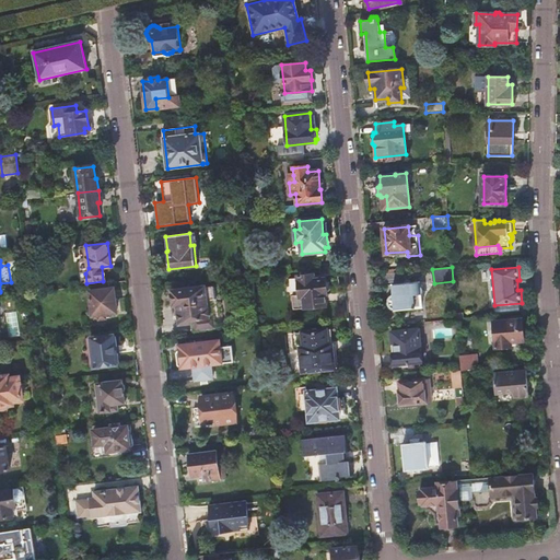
[(315,275),(298,277),(300,295),(292,296),(294,311),(326,307),(325,295),(328,295),(327,292),(329,290),(329,283),(326,282),(326,279),(315,280),(315,275)]
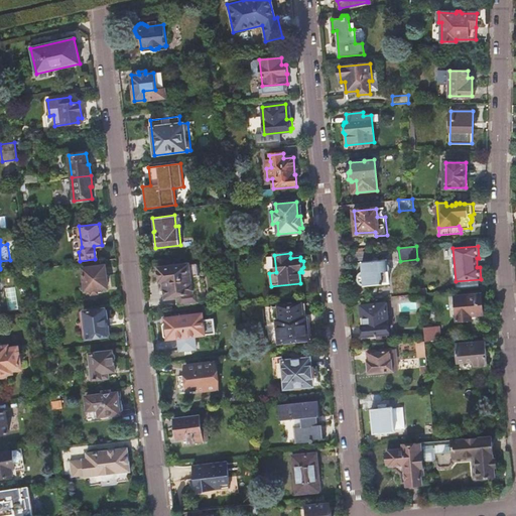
[(358,277),(358,279),(359,281),(360,282),(361,283),(363,284),(365,284),(389,282),(388,273),(389,272),(389,270),(389,269),(388,267),(387,266),(386,259),(363,262),(364,271),(362,272),(360,273),(359,275),(358,277)]
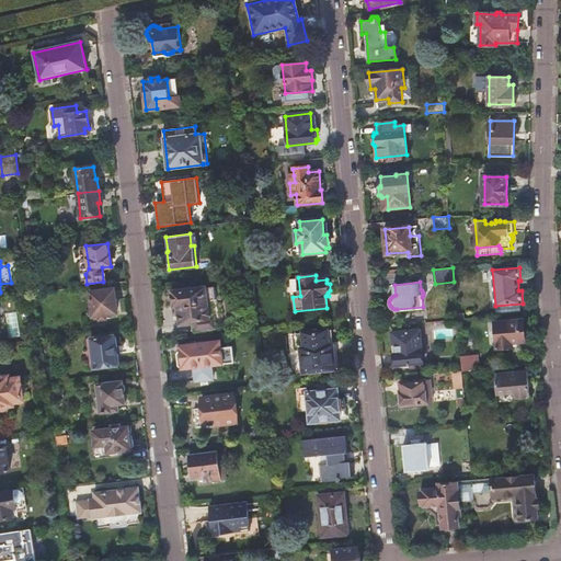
[(180,324),(191,323),(190,321),(195,320),(195,324),(196,332),(216,330),(215,318),(209,318),(207,301),(217,300),(216,287),(197,289),(197,288),(172,290),(173,307),(178,306),(180,324)]
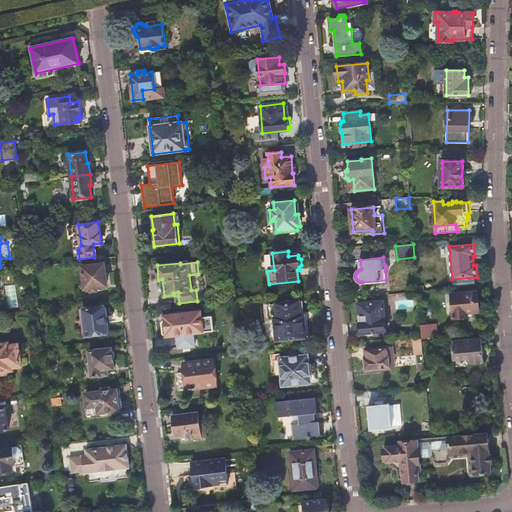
[(103,263),(82,266),(84,288),(90,287),(91,291),(96,291),(96,286),(106,285),(103,263)]
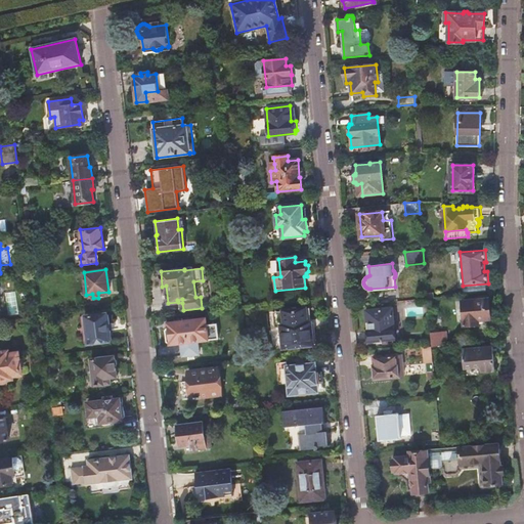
[(488,299),(463,301),(465,325),(466,325),(468,328),(475,326),(477,324),(479,324),(478,320),(490,318),(488,299)]
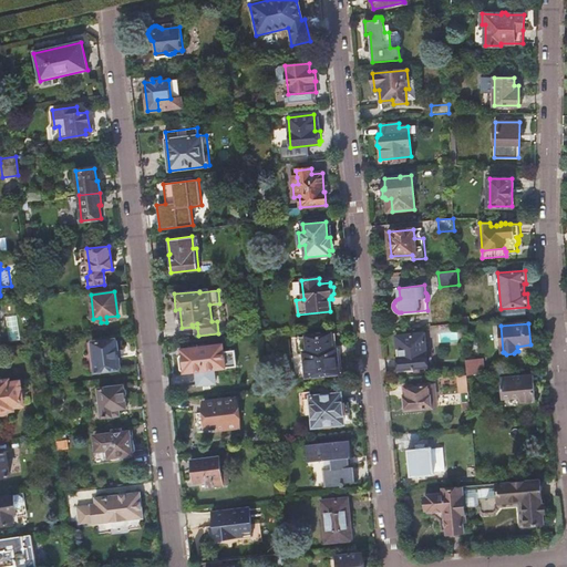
[(424,332),(395,336),(397,349),(399,348),(400,357),(398,357),(399,370),(428,367),(424,332)]
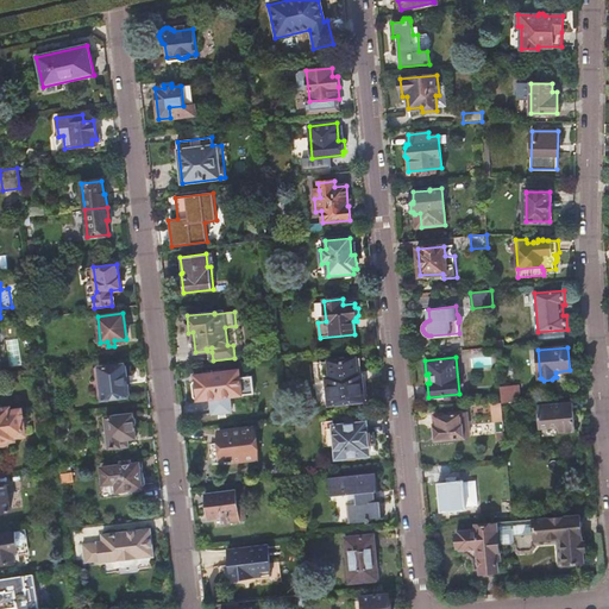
[(357,359),(318,363),(319,381),(326,380),(328,406),(365,402),(364,389),(359,390),(357,359)]
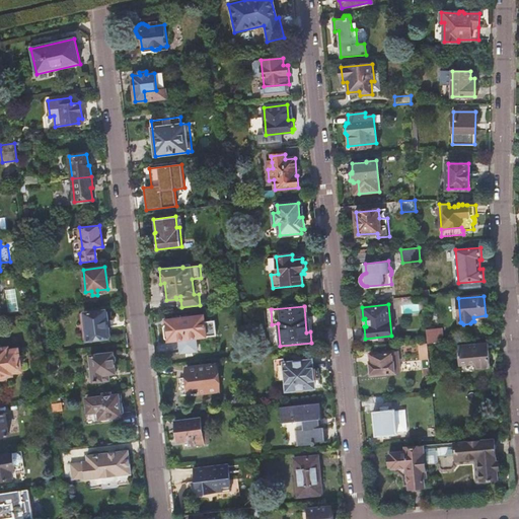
[(105,310),(83,312),(86,341),(108,338),(105,310)]
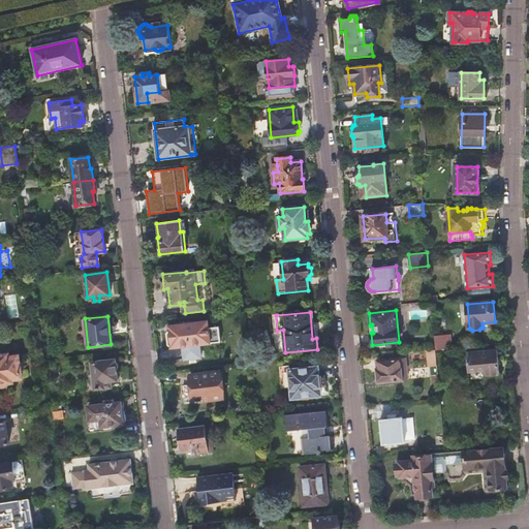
[(169,331),(166,334),(168,345),(172,348),(220,342),(218,328),(209,329),(208,321),(184,324),(184,322),(181,322),(181,324),(175,325),(176,330),(169,331)]
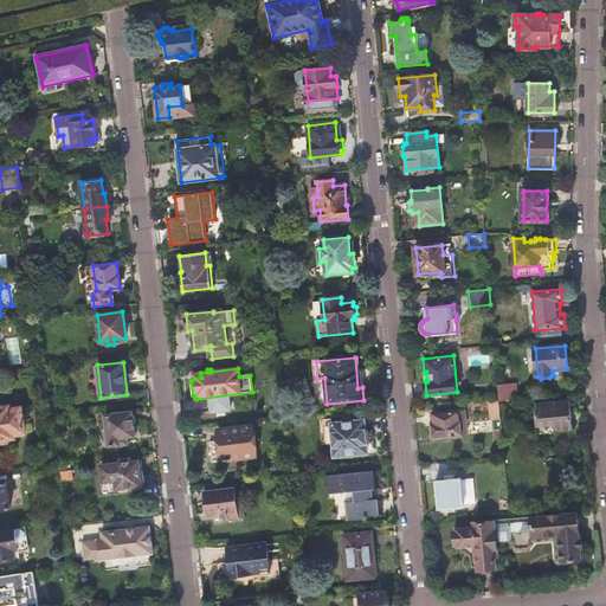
[(501,398),(515,398),(515,381),(501,382),(501,398)]
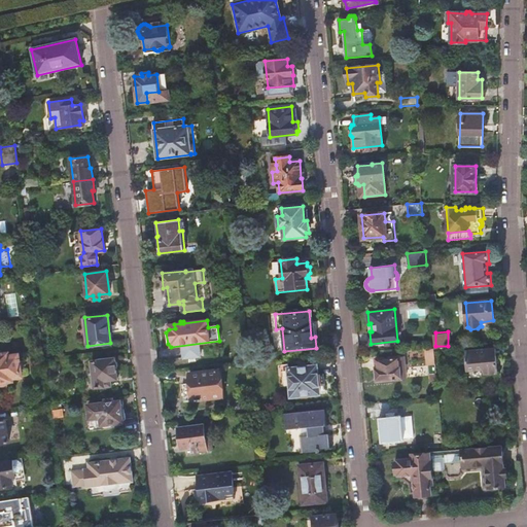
[(484,365),(484,371),(498,370),(498,360),(497,355),(497,353),(496,345),(493,345),(466,348),(467,366),(469,366),(484,365)]
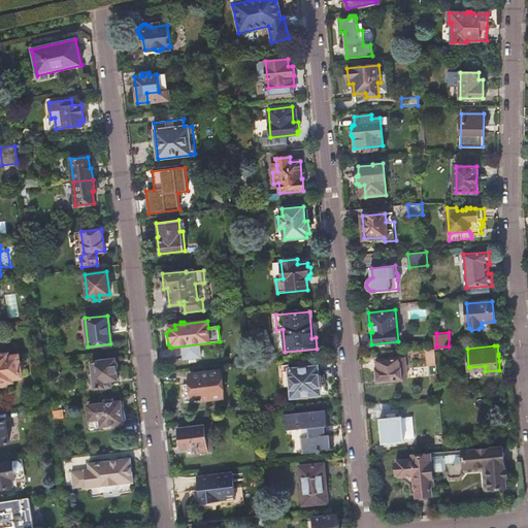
[(8,354),(0,355),(0,384),(12,382),(12,377),(22,376),(19,356),(8,358),(8,354)]
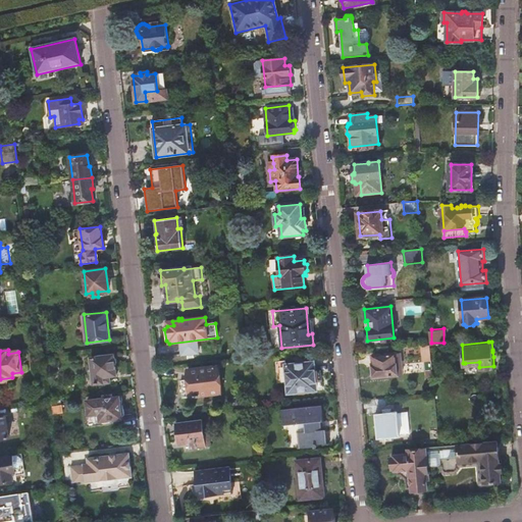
[(374,364),(372,364),(373,376),(398,374),(396,354),(373,356),(374,364)]
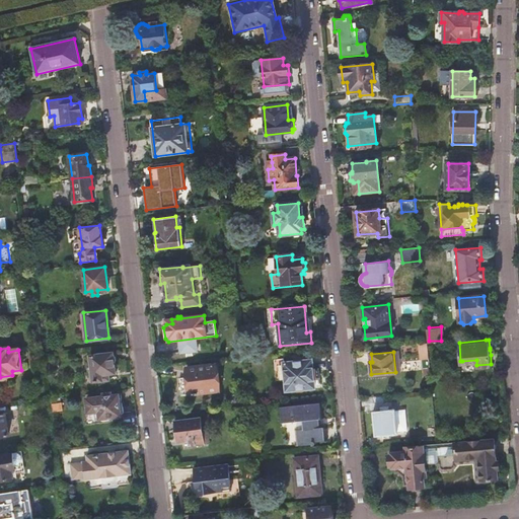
[(91,355),(86,356),(88,366),(92,366),(92,371),(90,372),(92,381),(108,379),(107,374),(116,372),(113,353),(91,355)]
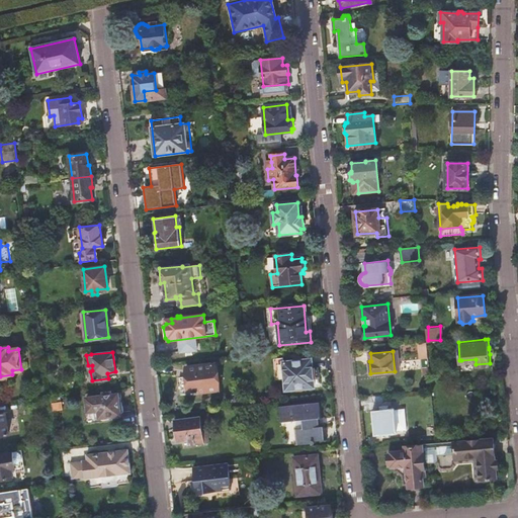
[(314,378),(313,370),(312,360),(283,362),(283,359),(273,360),(276,380),(284,379),(285,391),(315,389),(314,378)]
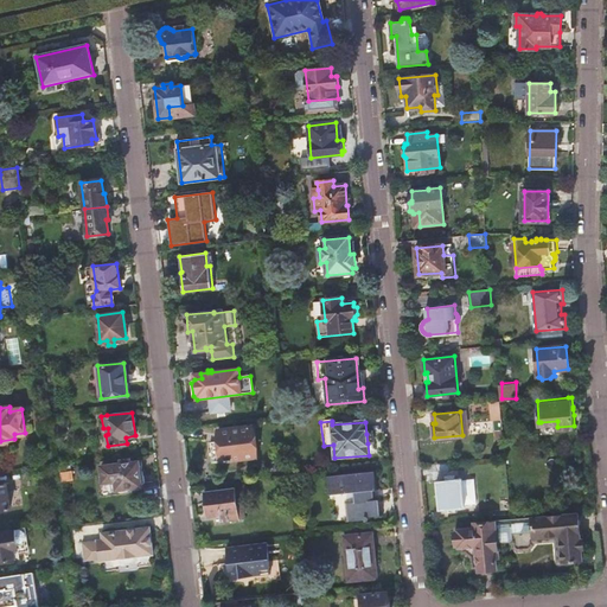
[(558,432),(557,427),(557,421),(541,422),(541,433),(558,432)]
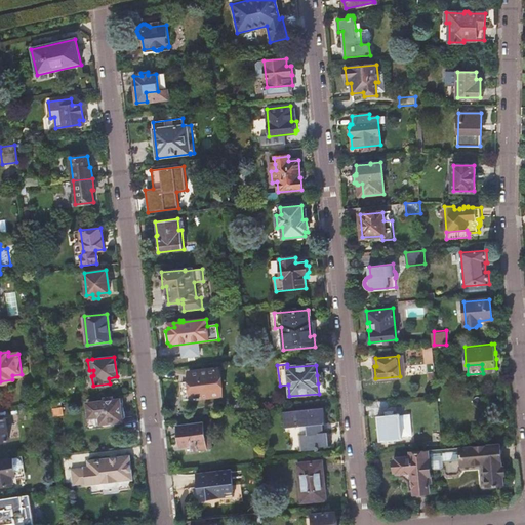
[(218,369),(189,372),(193,399),(221,396),(218,369)]
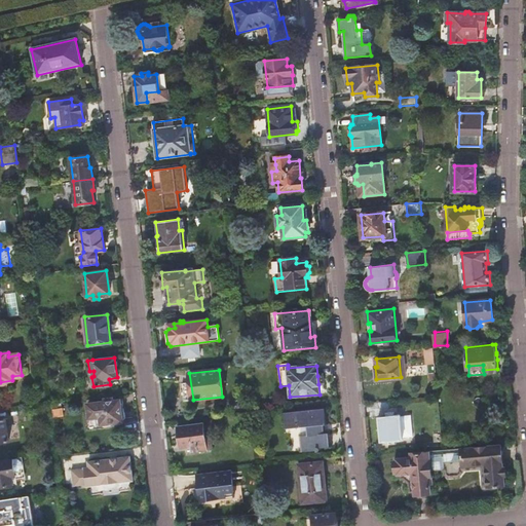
[(105,402),(88,405),(89,417),(100,416),(101,423),(103,423),(104,426),(111,425),(111,422),(121,421),(121,419),(123,419),(124,417),(123,409),(120,410),(119,401),(113,401),(112,399),(105,400),(105,402)]
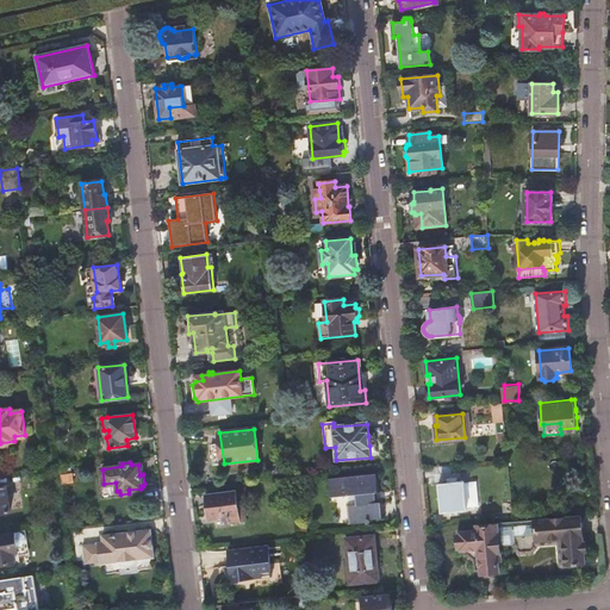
[(377,475),(330,479),(331,497),(358,495),(359,504),(352,505),(353,523),(371,522),(369,518),(381,517),(380,503),(378,503),(377,492),(378,492),(377,475)]
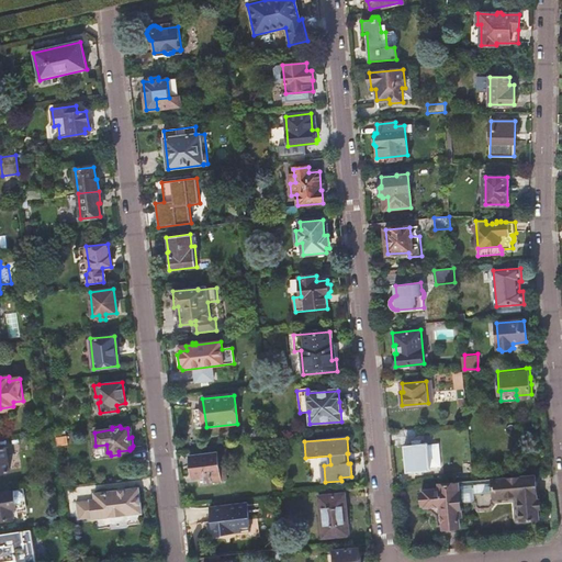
[(428,444),(404,446),(406,472),(430,470),(428,444)]
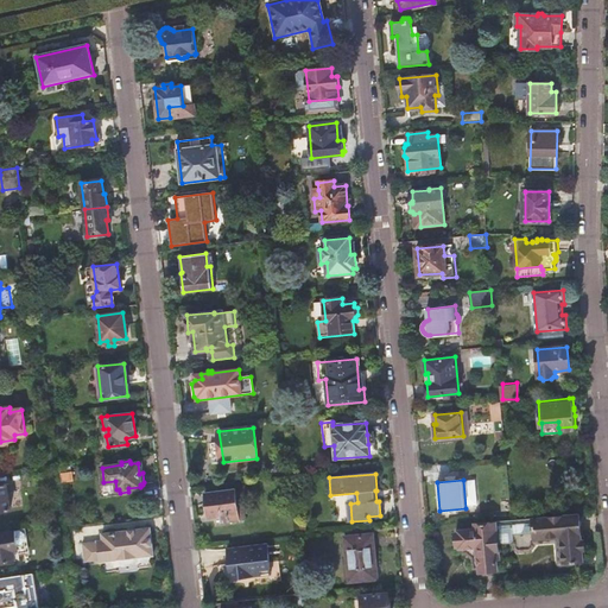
[(0,511),(10,510),(6,485),(0,485),(0,511)]
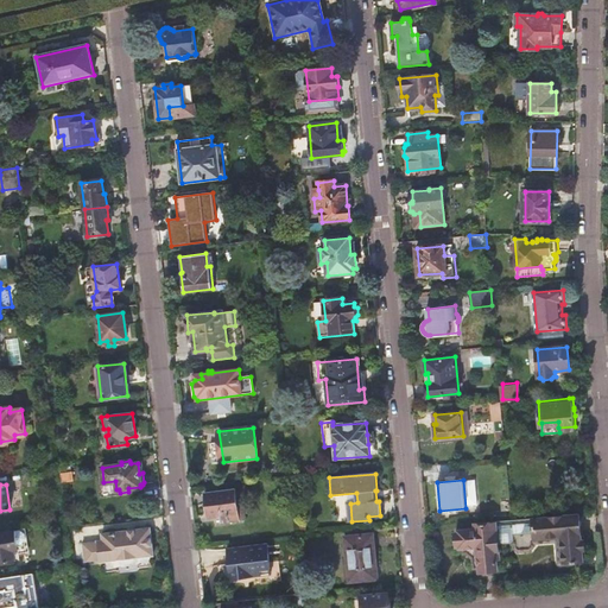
[(235,491),(206,494),(208,517),(221,515),(222,523),(239,520),(235,491)]
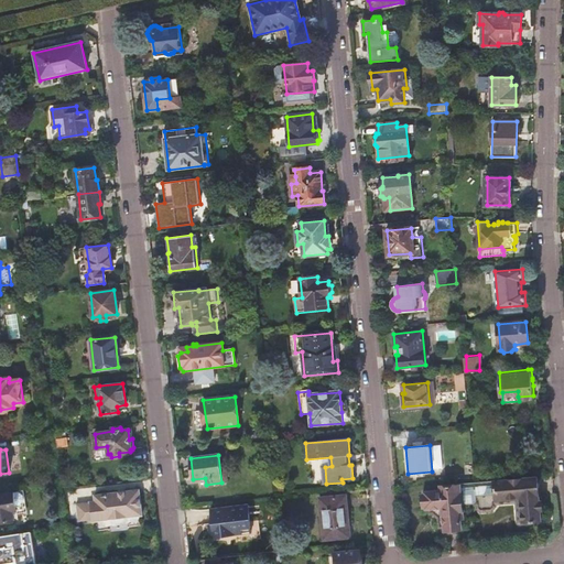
[(539,476),(475,481),(477,503),(478,503),(478,508),(481,510),(494,509),(497,506),(497,503),(508,502),(510,501),(517,500),(519,502),(519,509),(518,511),(519,522),(520,523),(532,522),(532,521),(542,521),(541,510),(544,510),(543,500),(540,500),(539,476)]
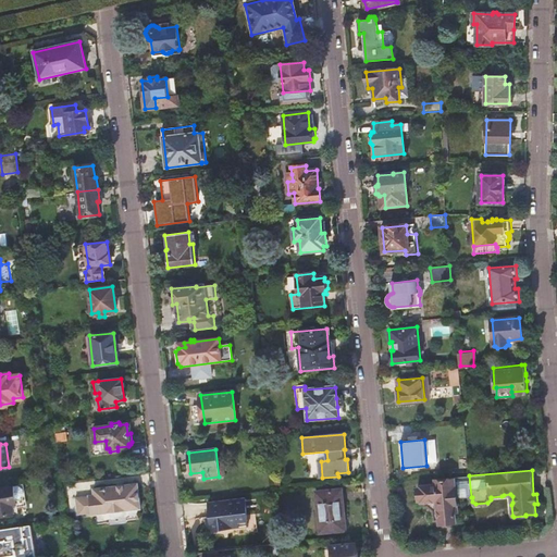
[(471,497),(469,475),(455,478),(435,480),(435,484),(420,485),(420,489),(417,489),(418,499),(421,499),(421,502),(435,500),(437,502),(440,523),(442,523),(442,525),(453,524),(453,521),(456,521),(455,511),(457,511),(456,499),(471,497)]
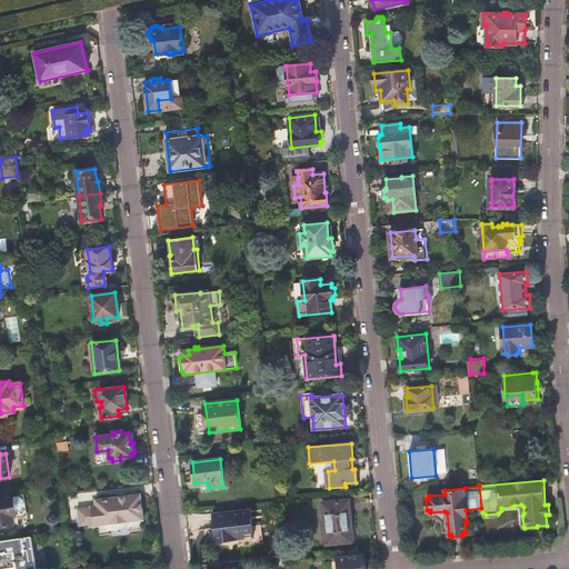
[(79,508),(77,508),(77,510),(78,510),(79,525),(78,525),(79,527),(81,527),(81,526),(93,525),(93,526),(143,520),(140,495),(96,500),(96,506),(91,507),(79,509),(79,508)]
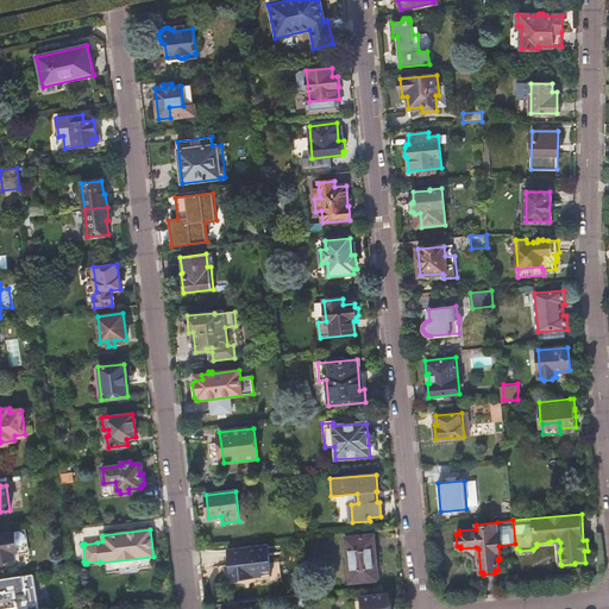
[(0,564),(14,563),(13,554),(23,553),(19,533),(11,534),(11,533),(0,534),(0,564)]
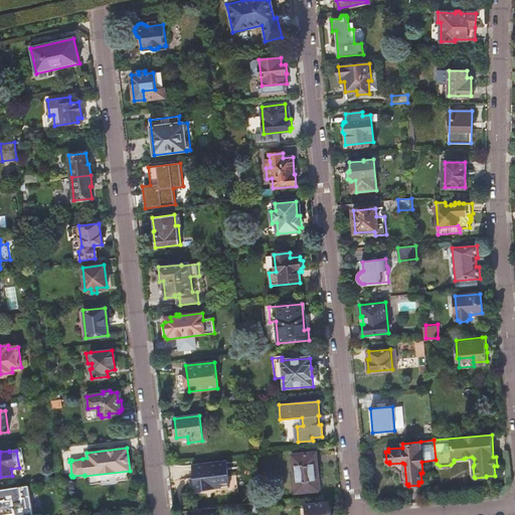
[(316,454),(293,456),(296,493),(319,491),(316,454)]
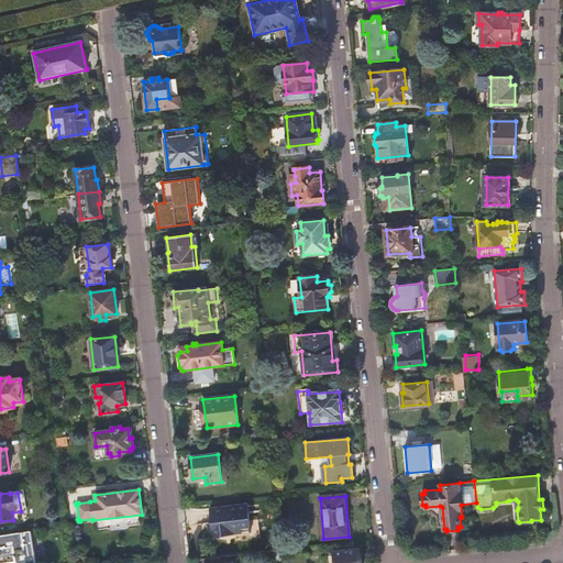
[(217,536),(235,533),(235,530),(251,528),(247,504),(211,508),(212,522),(213,529),(216,529),(217,536)]
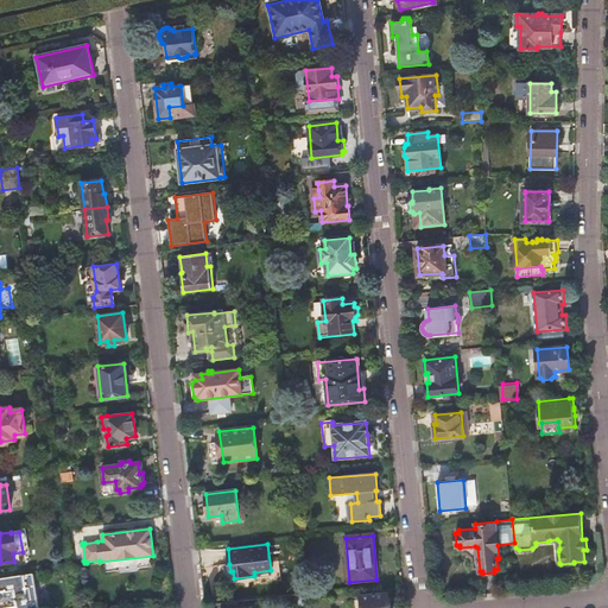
[(12,578),(0,581),(0,607),(38,607),(37,597),(31,599),(30,590),(36,589),(33,576),(18,578),(18,576),(12,577),(12,578)]
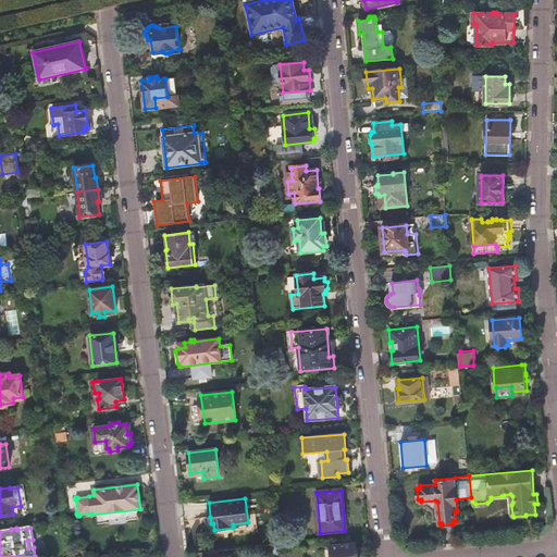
[(331,556),(357,556),(356,544),(330,546),(331,556)]
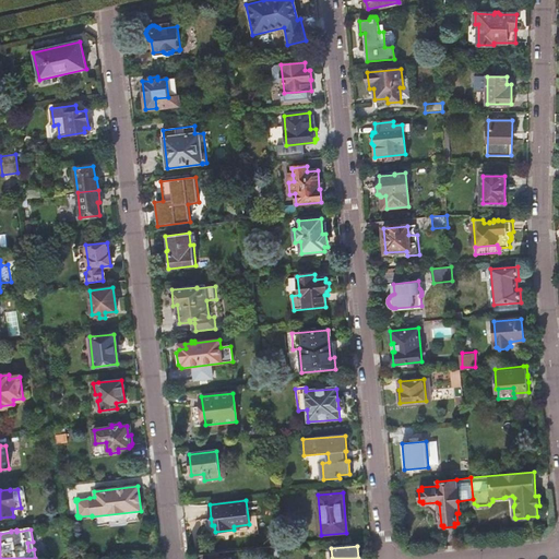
All buildings are outlined.
